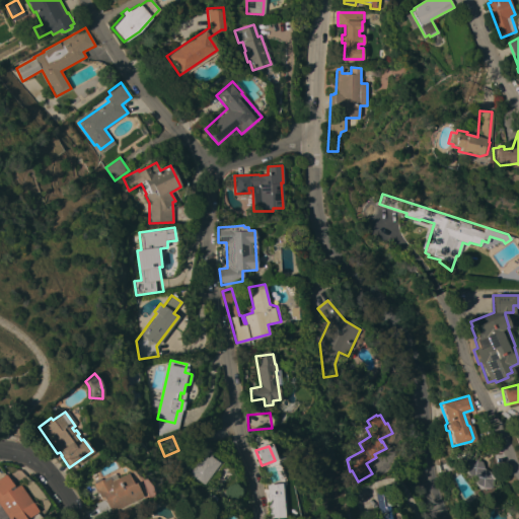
[(478,461),(482,468),(487,472),(488,474),(491,478),(489,479),(490,482),(488,489),(476,490),(464,472),(462,465),(458,461),(459,456),(461,454),(464,453),(470,452),(472,458),(478,461)]
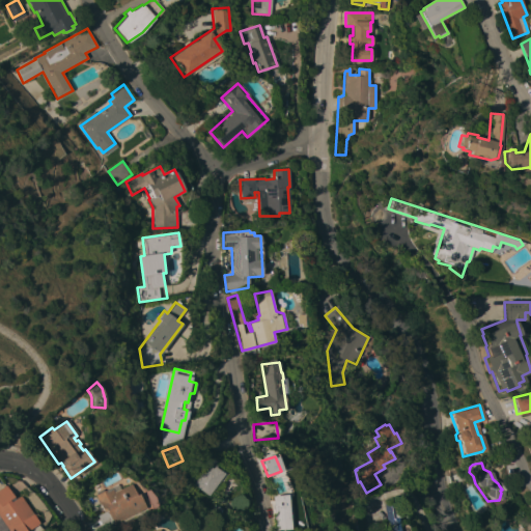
[(211,498),(187,480),(195,470),(199,474),(206,465),(212,468),(214,465),(227,474),(211,498)]
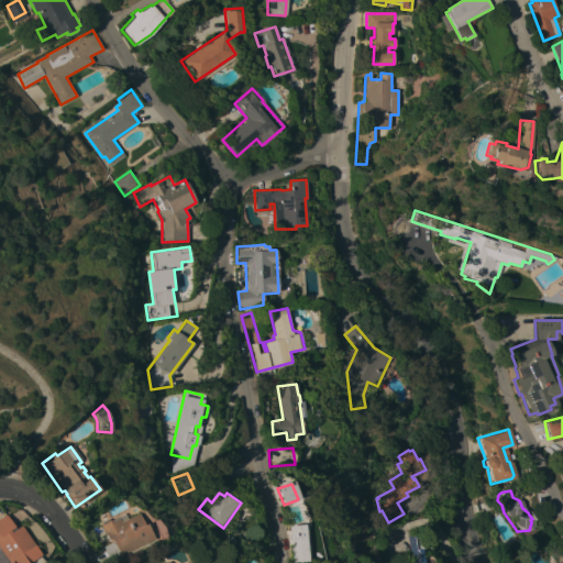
[(472,525),(468,521),(464,509),(464,505),(454,507),(455,521),(457,528),(457,536),(461,549),(461,552),(464,562),(484,562),(472,525)]
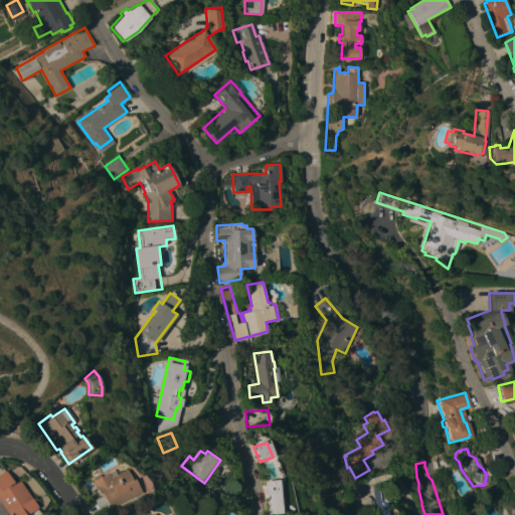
[(100,512),(94,500),(103,496),(101,493),(99,494),(92,480),(106,473),(106,474),(113,470),(115,475),(126,470),(131,480),(133,479),(140,493),(100,512)]
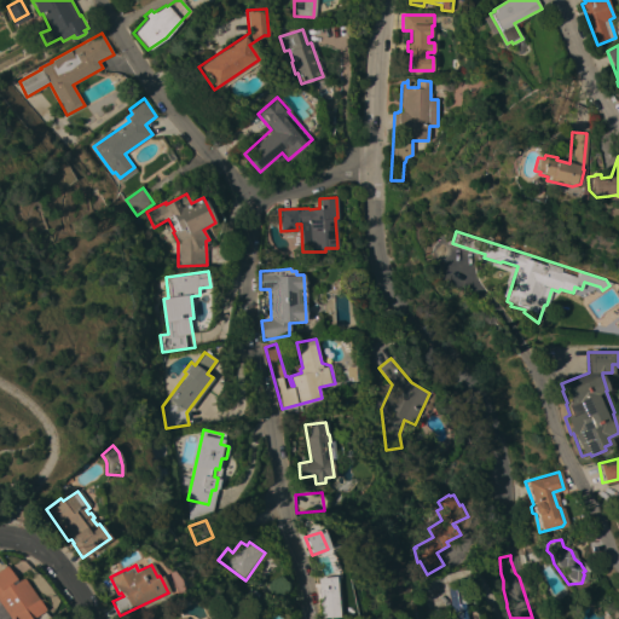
[(10,618),(7,618),(0,618),(0,570),(7,566),(16,579),(17,578),(18,582),(23,578),(46,611),(33,618),(10,618)]
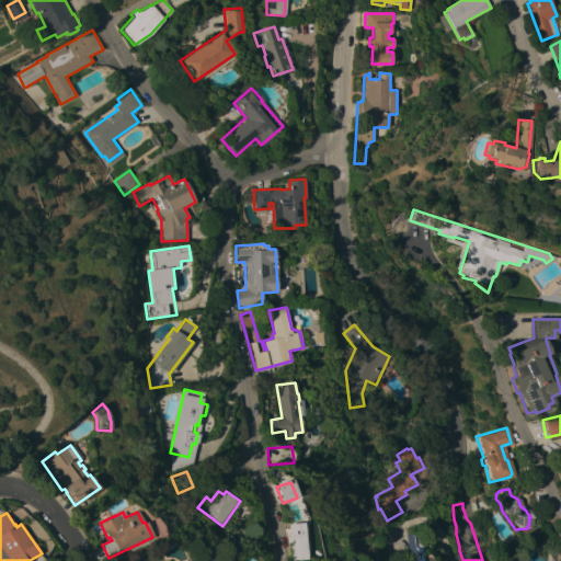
[(287,524),(304,523),(307,559),(290,560),(288,539),(287,539),(286,531),(287,531),(287,526),(287,524)]
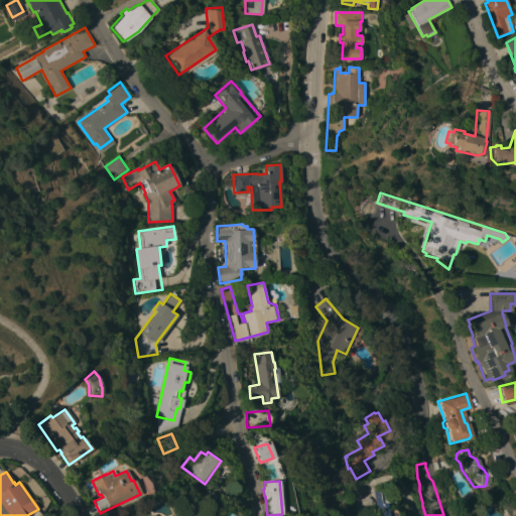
[(389,515),(376,515),(378,515),(373,490),(387,487),(390,502),(387,503),(389,515)]
